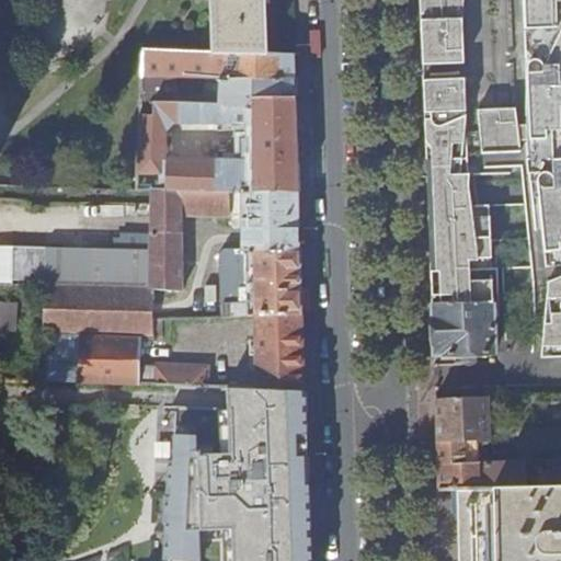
[(261,0),(209,0),(212,53),(227,53),(263,54),(261,0)]
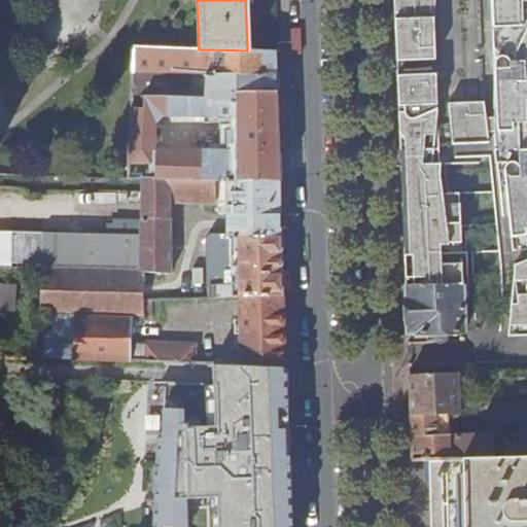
[(526,0),(393,0),(395,65),(403,286),(461,284),(461,288),(467,288),(465,225),(459,225),(458,192),(440,192),(438,164),(479,163),(479,156),(489,156),(495,225),(497,243),(500,300),(498,329),(507,329),(506,336),(526,335),(526,0)]
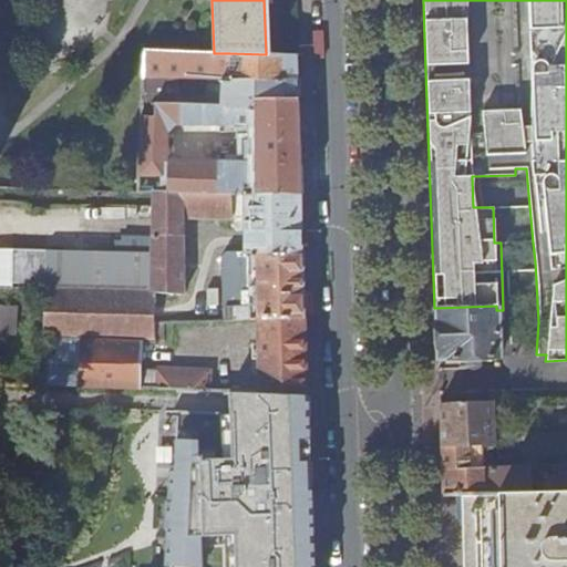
[(155,78),(156,51),(144,51),(143,76),(155,78)]
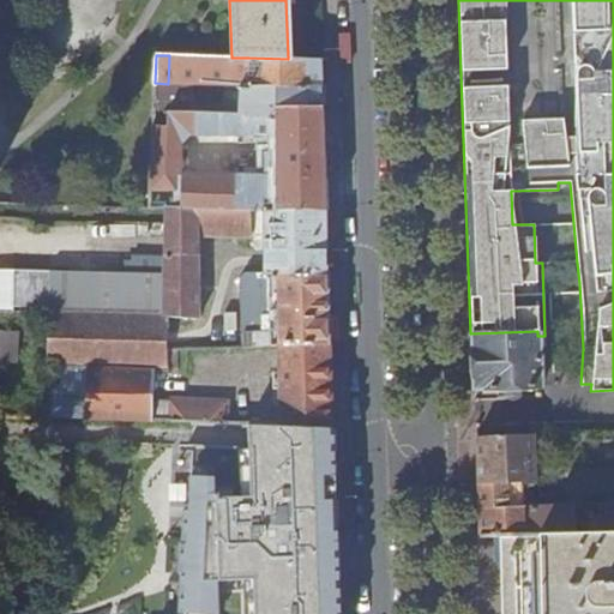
[(220,85),(221,56),(182,56),(181,84),(204,84),(220,85)]
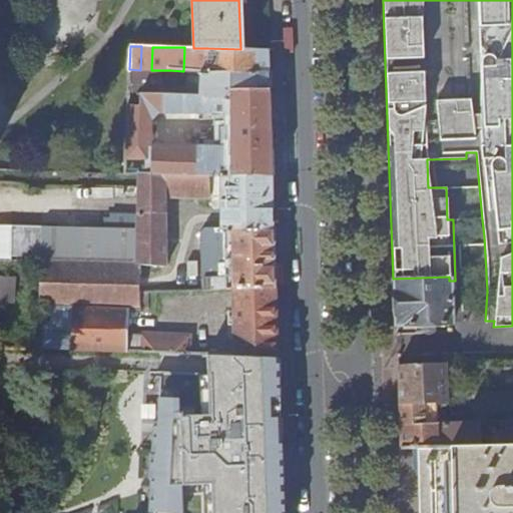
[(268,71),(267,50),(240,49),(207,48),(207,72),(268,71)]
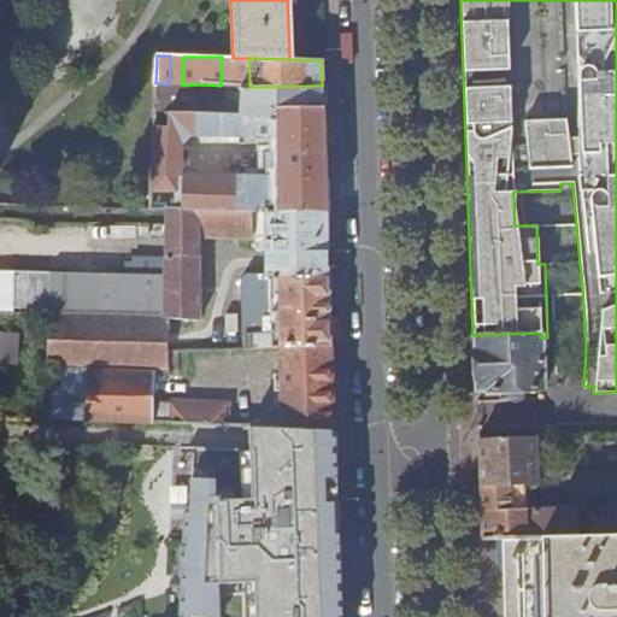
[(222,86),(221,86),(205,84),(205,94),(222,94),(234,98),(235,86),(222,86)]
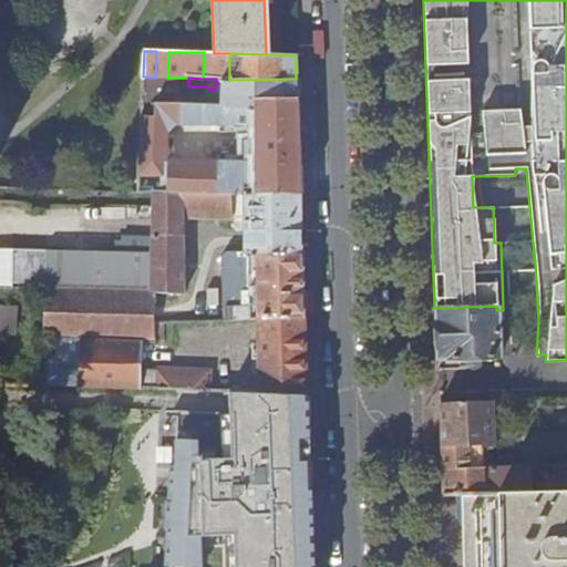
[(297,102),(296,79),(229,80),(223,80),(220,106),(254,107),(254,102),(297,102)]
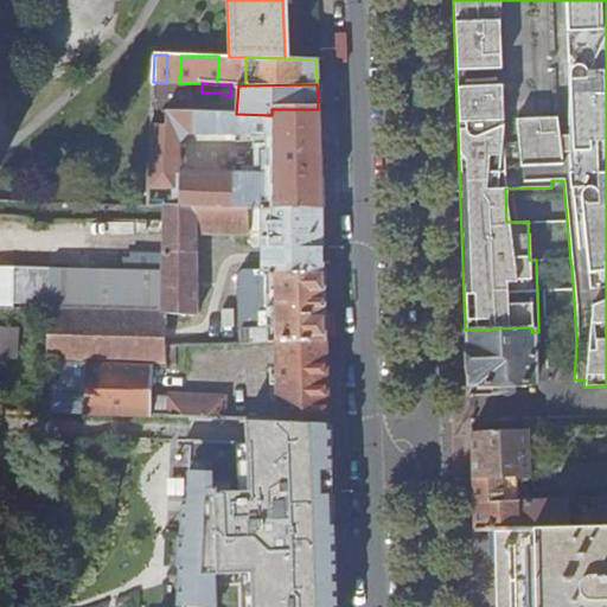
[(163,189),(173,190),(174,205),(196,205),(320,208),(318,109),(272,109),(272,115),(236,114),(165,112),(165,125),(152,125),(149,189),(163,189)]
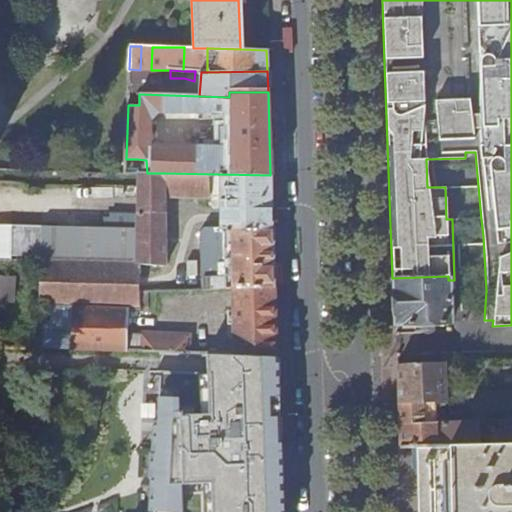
[(126,159),(125,173),(137,173),(137,159),(126,159)]
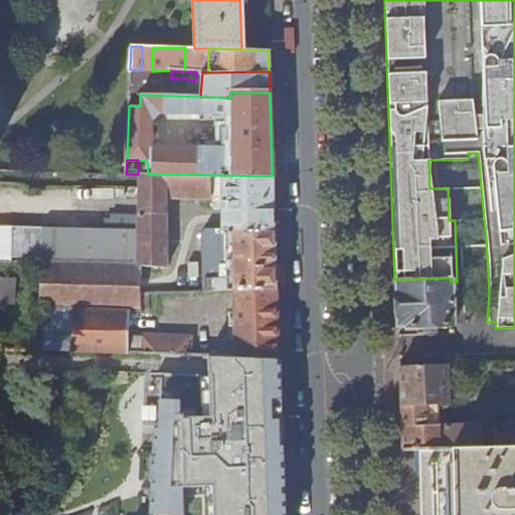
[(42,262),(42,263),(39,309),(44,309),(46,309),(127,312),(129,312),(140,313),(140,295),(141,295),(141,267),(166,268),(167,199),(193,200),(211,199),(211,207),(216,211),(221,211),(221,228),(226,229),(274,229),(272,176),(166,174),(165,187),(139,186),(136,263),(111,263),(111,264),(42,262)]
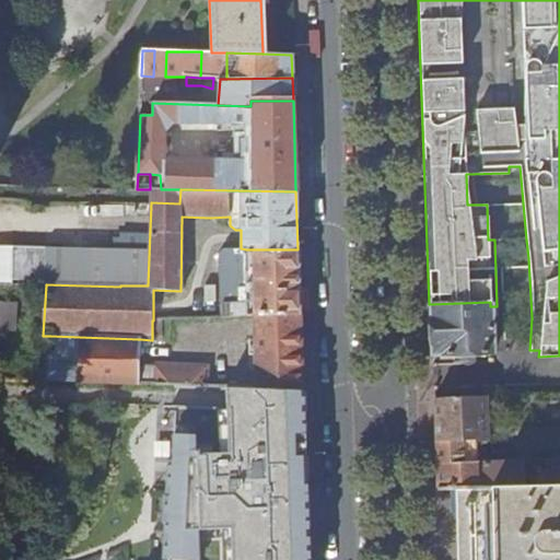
[(161,189),(151,189),(151,202),(179,203),(181,189),(161,189)]
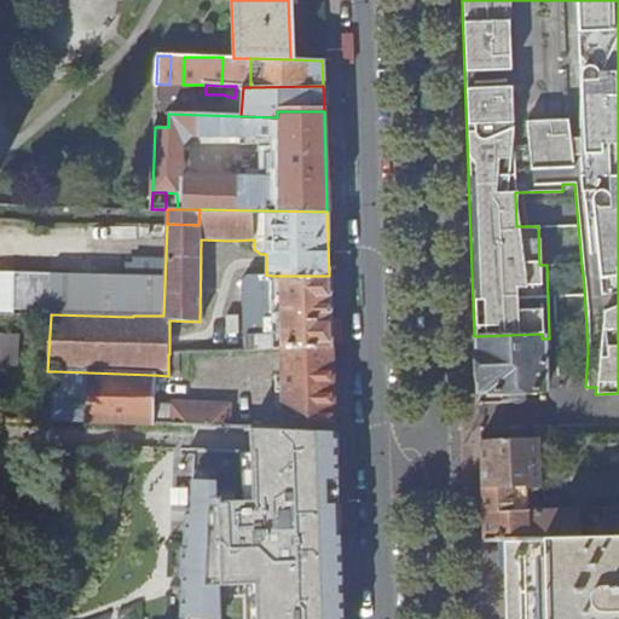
[(0,306),(50,307),(51,268),(0,266),(0,306)]
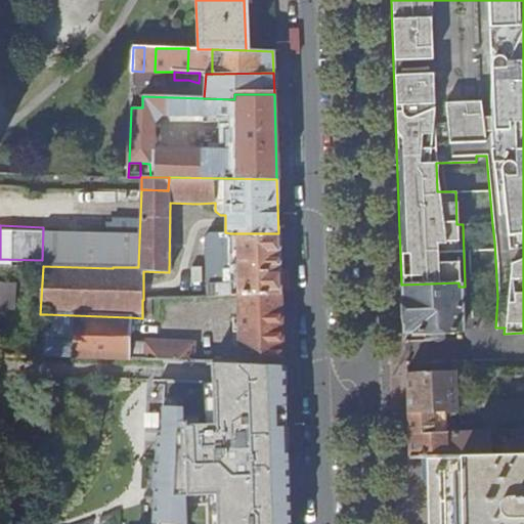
[(222,248),(222,233),(211,233),(205,237),(206,248),(222,248)]
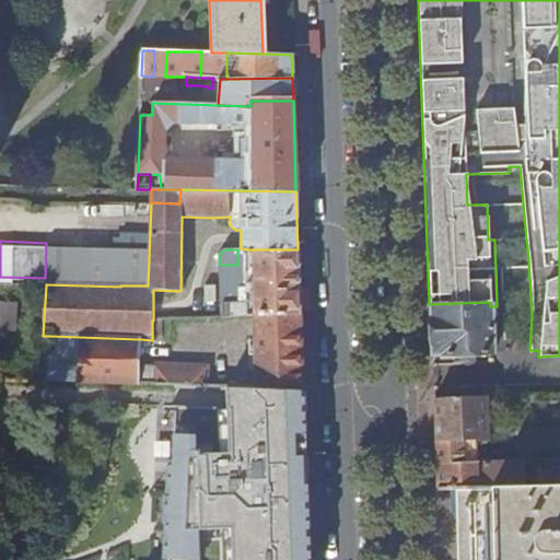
[(299,313),(298,249),(246,249),(246,302),(221,304),(222,316),(255,314),(256,314),(299,313)]
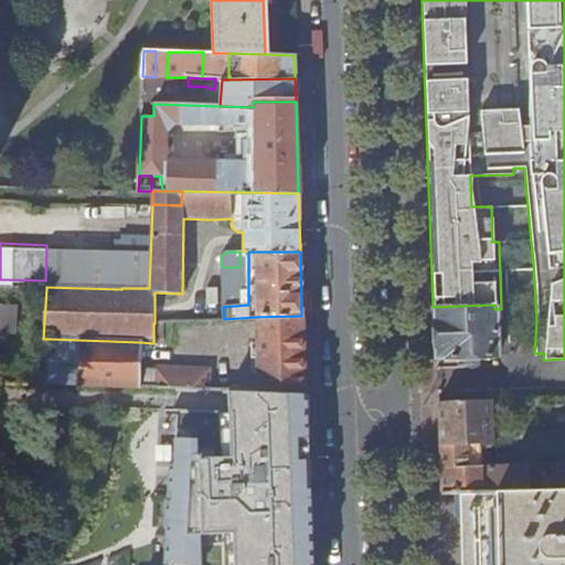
[(0,300),(0,329),(20,330),(21,301),(0,300)]
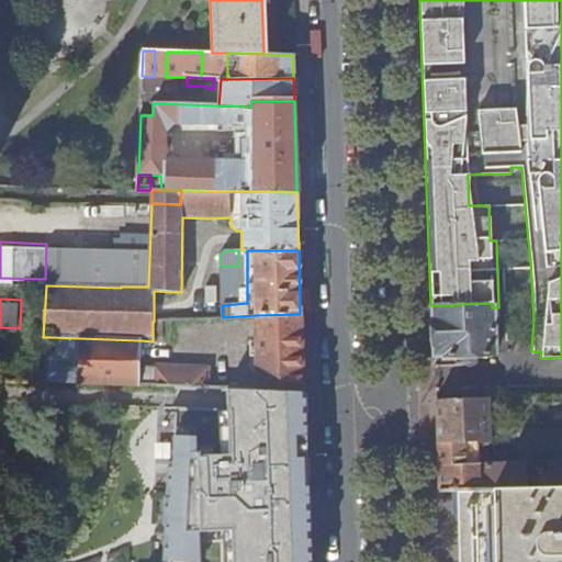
[(492,303),(430,305),(433,356),(452,356),(483,355),(494,353),(492,307),(492,303)]
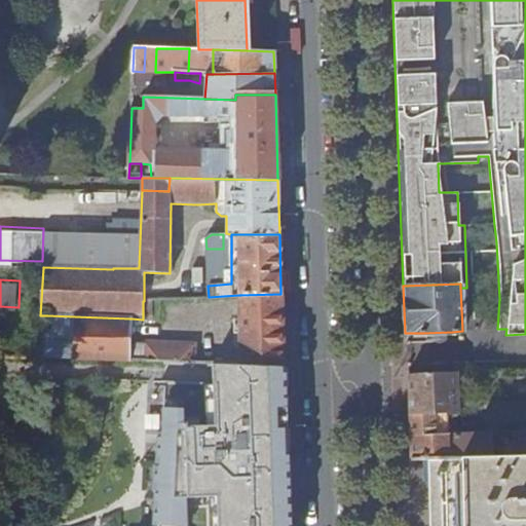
[(283,366),(284,365),(280,294),(240,295),(239,295),(239,312),(240,321),(234,321),(234,334),(240,334),(240,365),(283,367),(283,366)]
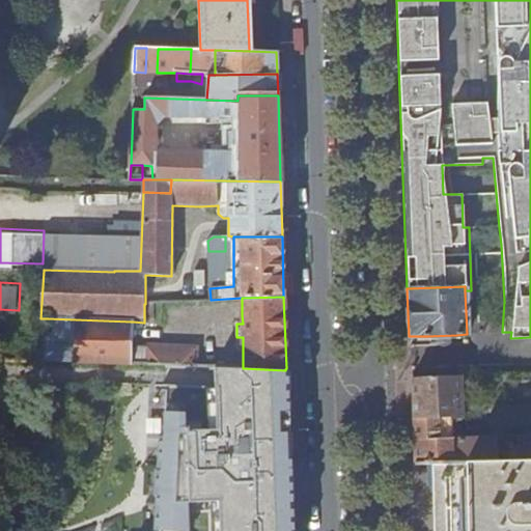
[(48,318),(45,359),(131,363),(144,364),(146,364),(193,366),(195,366),(196,366),(196,347),(145,345),(145,347),(132,346),(131,322),(48,318)]
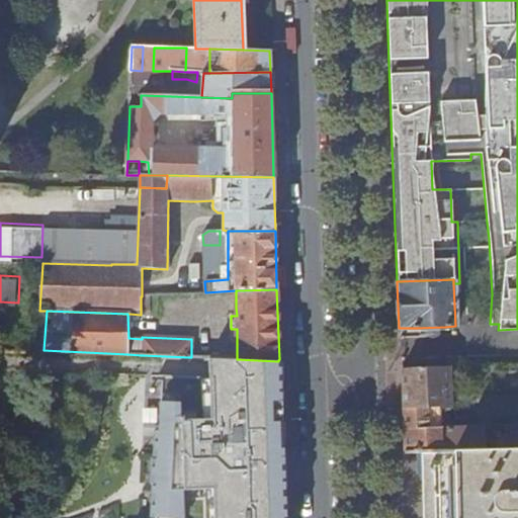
[(237,359),(208,358),(209,377),(161,374),(159,425),(153,425),(150,517),(155,517),(285,517),(280,360),(278,360),(278,361),(237,359)]
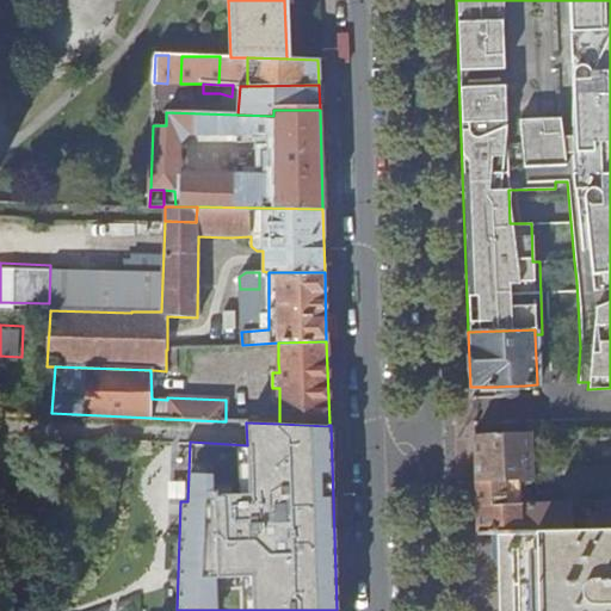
[(610,432),(562,434),(562,464),(610,462),(610,432)]
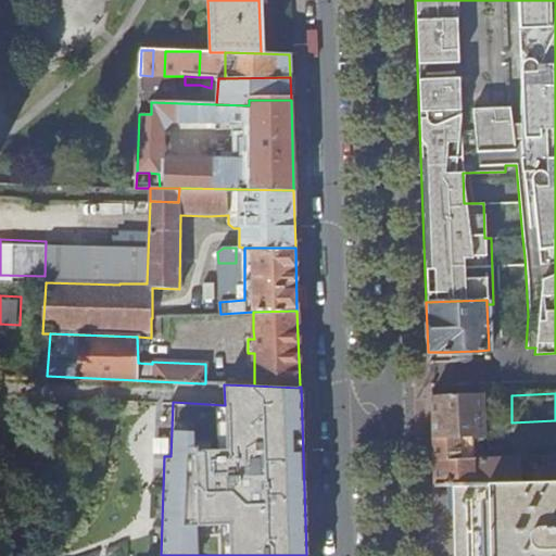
[(484,396),(429,397),(433,485),(451,485),(555,482),(555,454),(489,456),(489,458),(459,459),(458,420),(484,420),(484,396)]
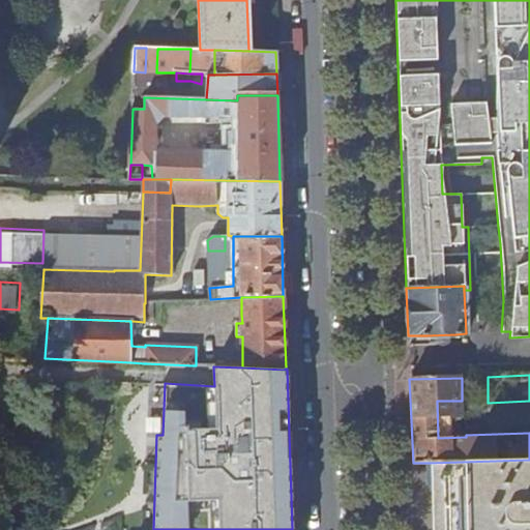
[(529,529),(529,460),(430,463),(430,529),(529,529)]
